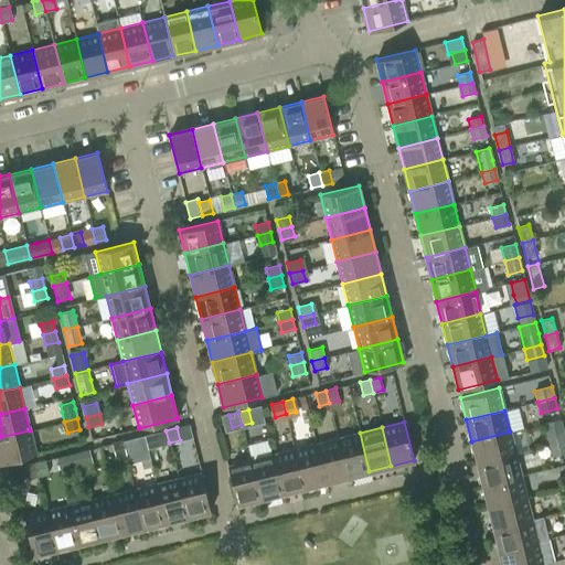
[(30,430),(0,437),(0,461),(36,454),(30,430)]
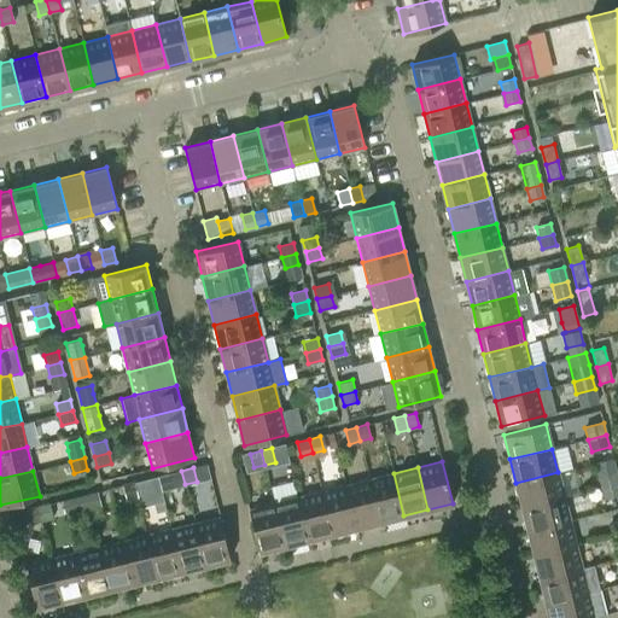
[(181,471),(170,473),(174,488),(185,484),(181,471)]
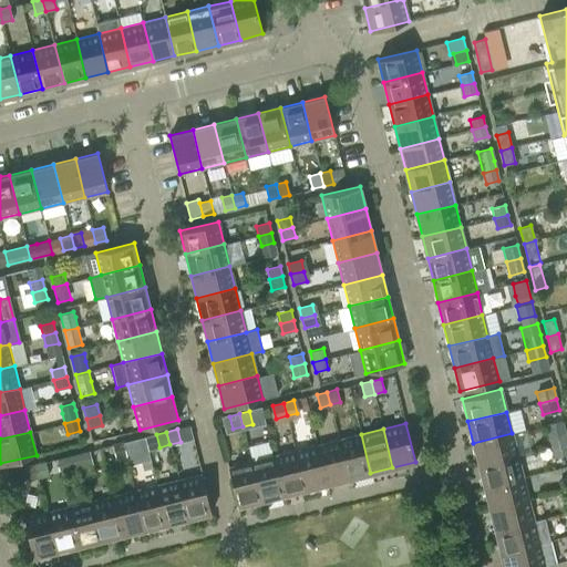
[(512,433),(473,443),(478,465),(517,455),(512,433)]
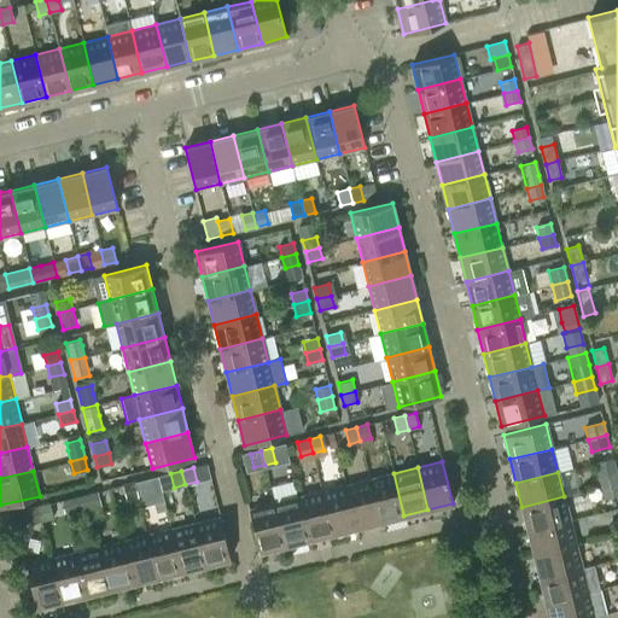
[(612,472),(599,476),(601,487),(616,484),(612,472)]
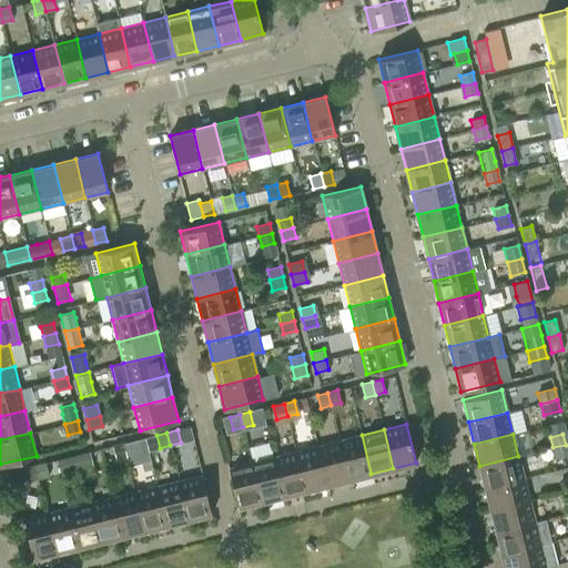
[(371,474),(362,435),(340,440),(350,479),(371,474)]
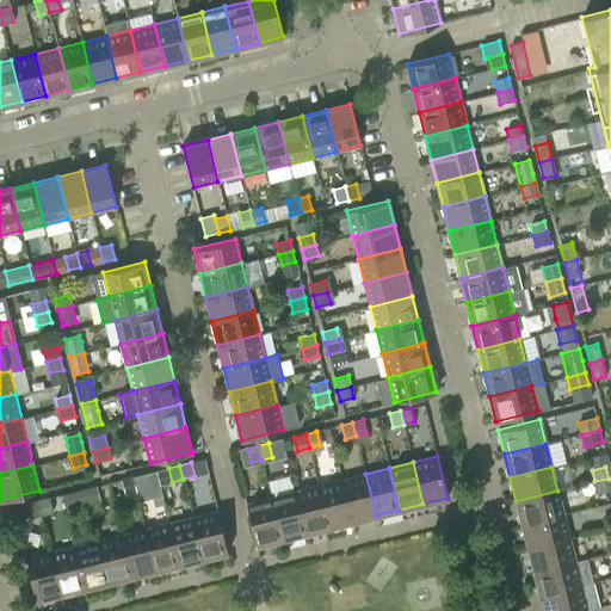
[(143,474),(133,477),(136,491),(147,488),(143,474)]
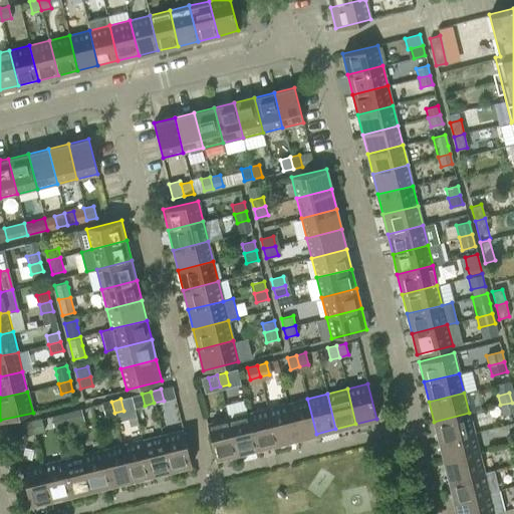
[(307,399),(287,404),(296,439),(316,434),(307,399)]
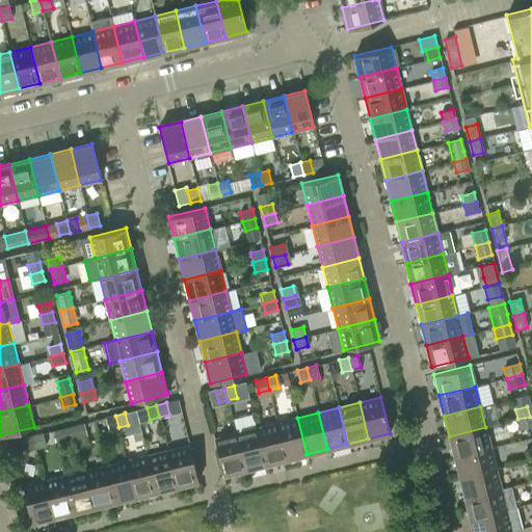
[(115,416),(106,418),(109,430),(118,427),(115,416)]
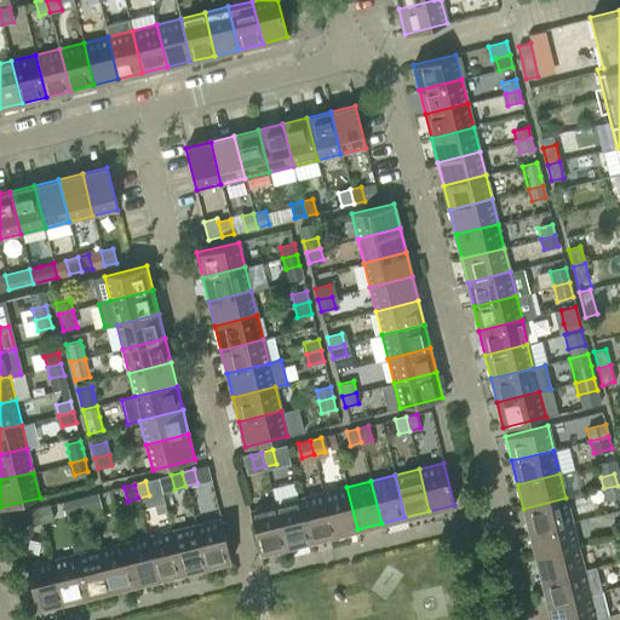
[(619,495),(618,486),(603,488),(606,500),(619,495)]
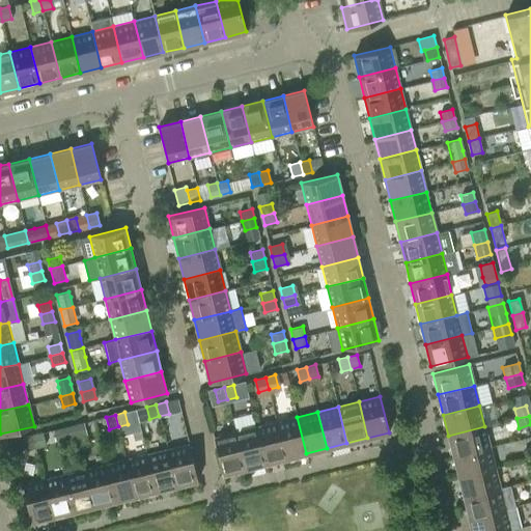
[(297,417),(276,422),(285,458),(306,453),(297,417)]
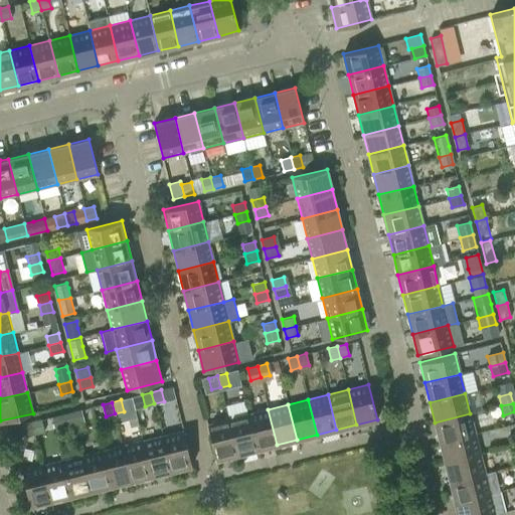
[(81,409),(71,411),(74,423),(83,421),(81,409)]
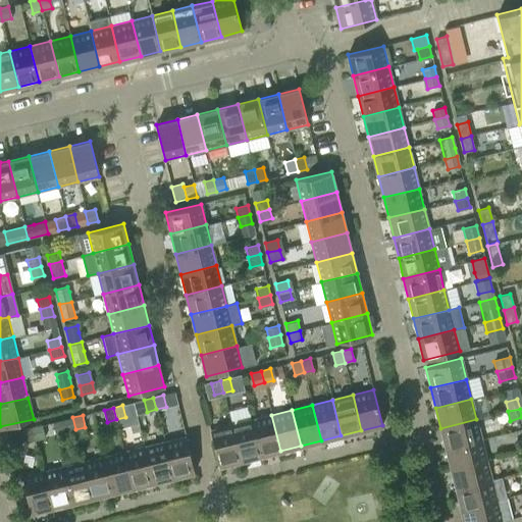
[(271,415),(252,420),(260,456),(280,451),(271,415)]
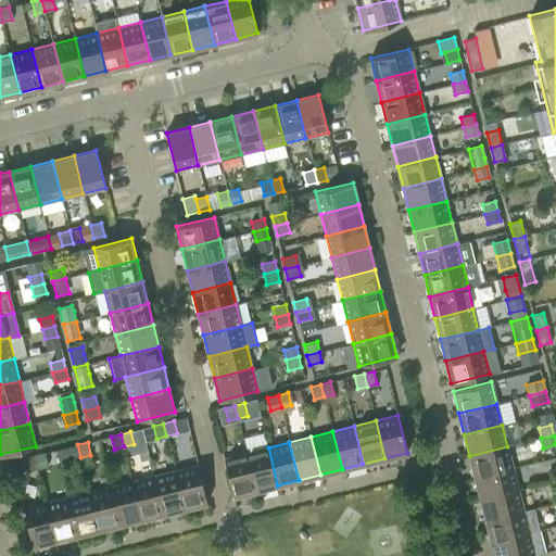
[(77,444),(67,447),(71,459),(80,457),(77,444)]
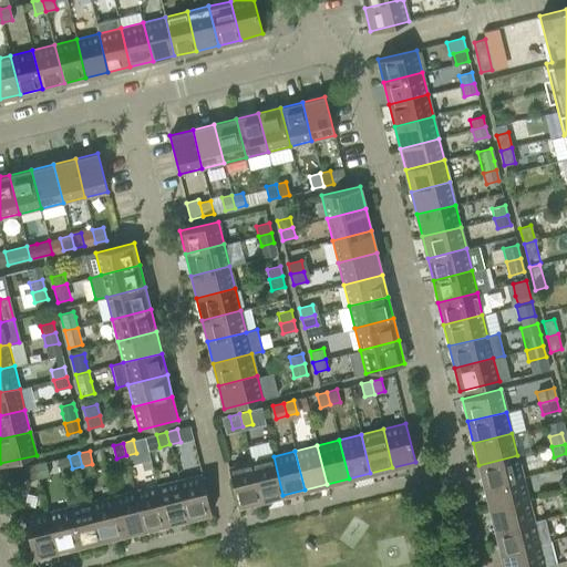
[(523,477),(517,455),(478,465),(484,487),(523,477)]
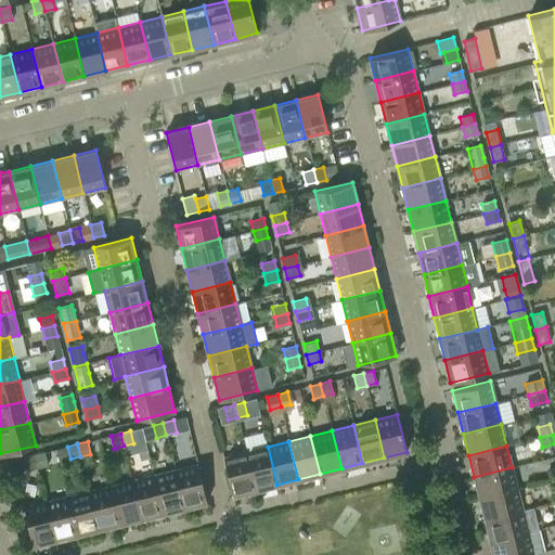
[(276,485),(268,447),(246,451),(256,490),(276,485)]
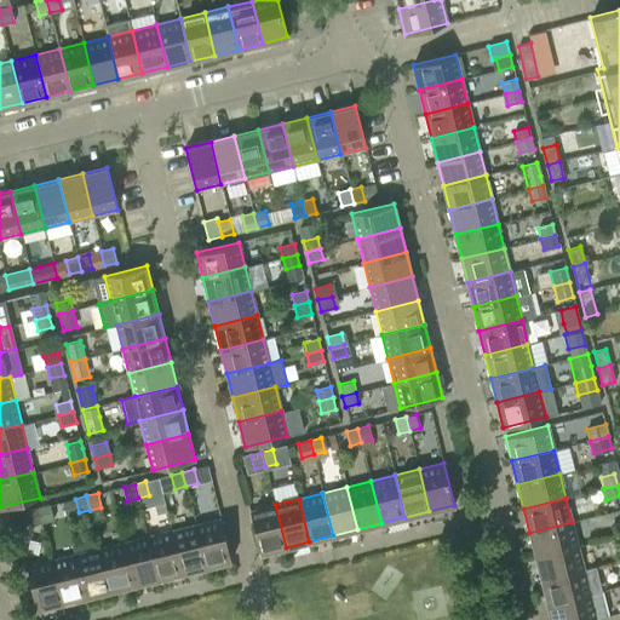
[(275,504),(250,511),(260,554),(286,547),(275,504)]
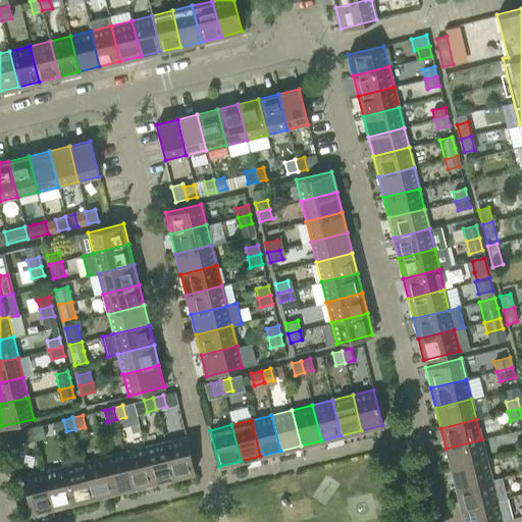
[(42,425),(32,427),(35,439),(45,437),(42,425)]
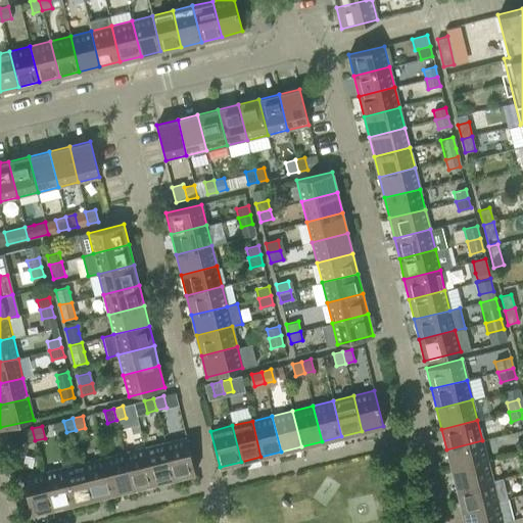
[(32,428),(22,431),(26,442),(35,440),(32,428)]
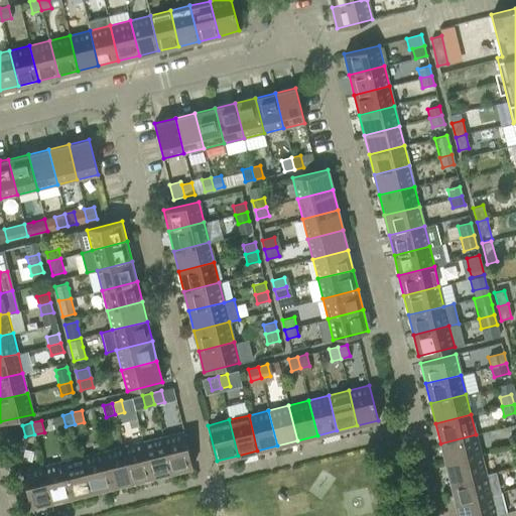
[(183,431),(162,436),(171,472),(192,467),(183,431)]
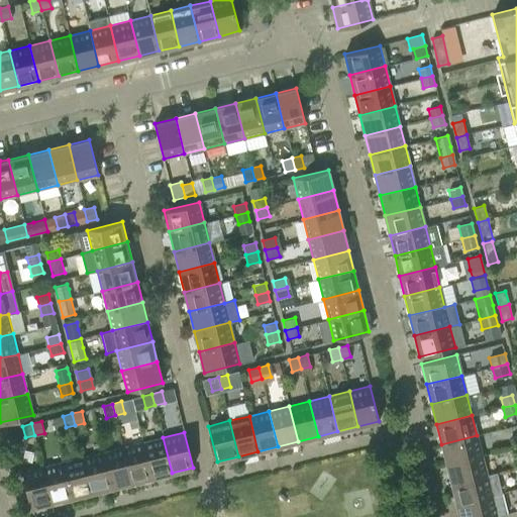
[(477,435),(441,444),(446,464),(482,455),(477,435)]
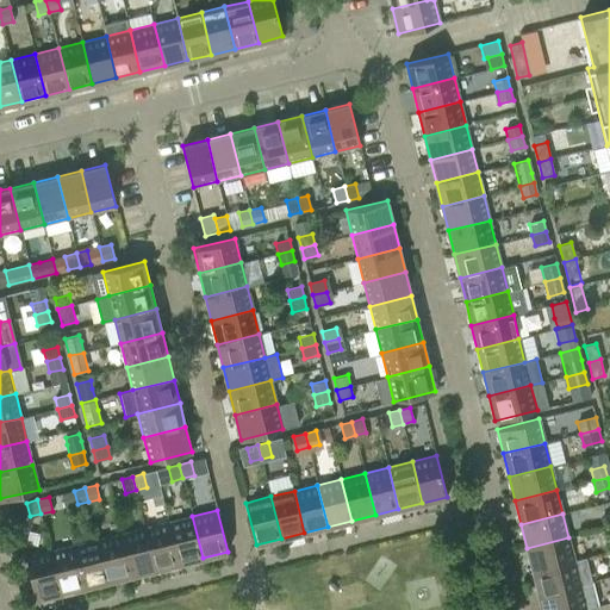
[(203,558),(192,516),(168,522),(179,564),(203,558)]
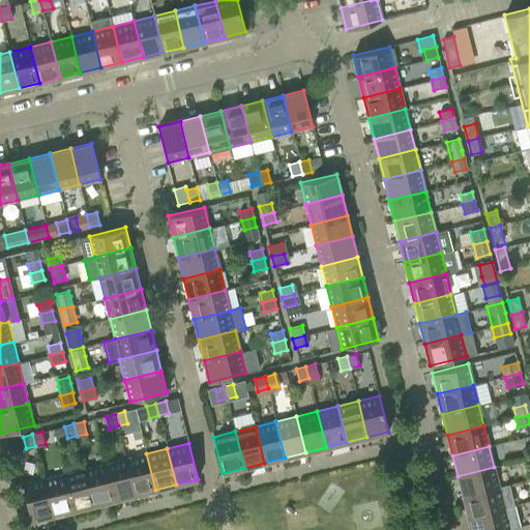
[(146,453),(126,459),(135,495),(155,490),(146,453)]
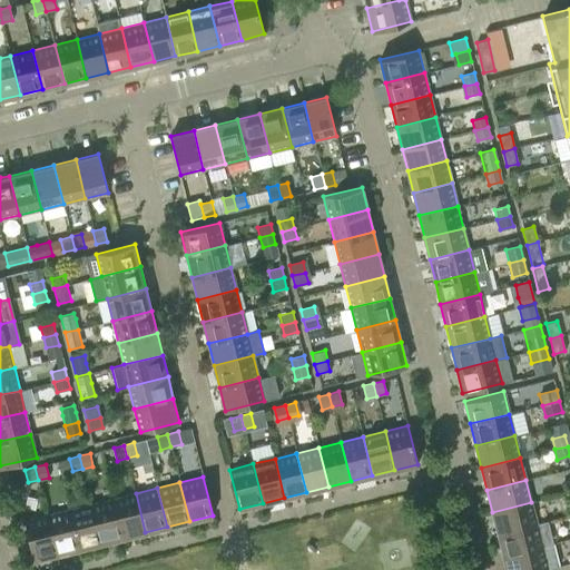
[(145,532),(136,493),(114,499),(124,538),(145,532)]
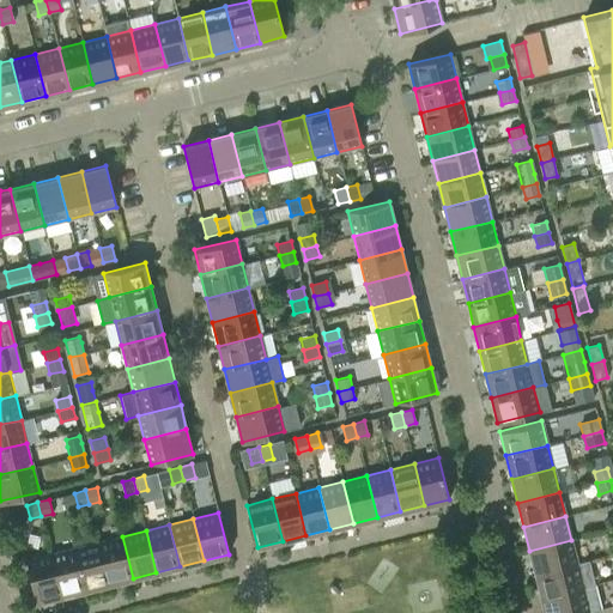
[(133,578),(122,536),(98,542),(109,584),(133,578)]
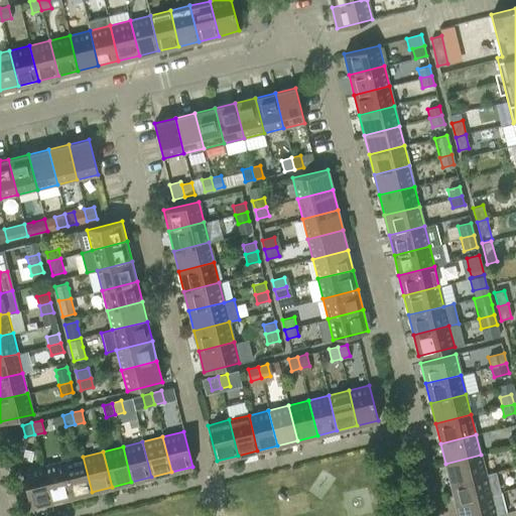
[(481,455),(445,464),(450,483),(486,474),(481,455)]
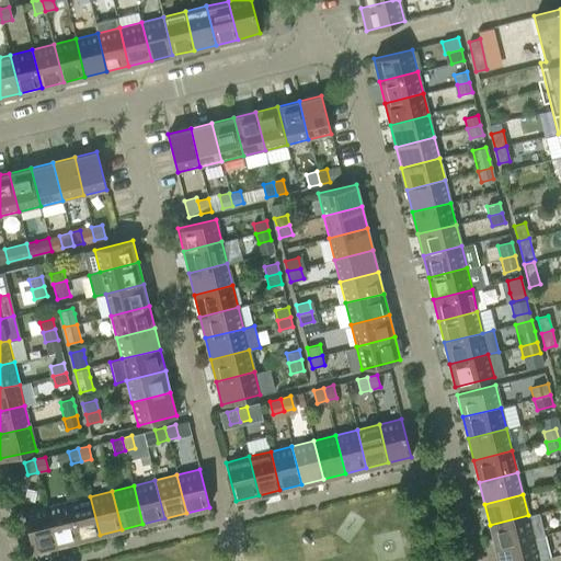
[(100,535),(90,496),(68,501),(78,539),(100,535)]
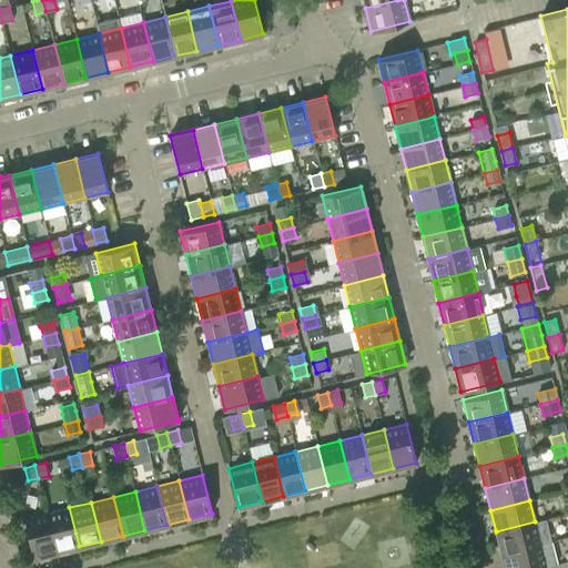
[(69,507),(47,513),(57,551),(79,546),(69,507)]
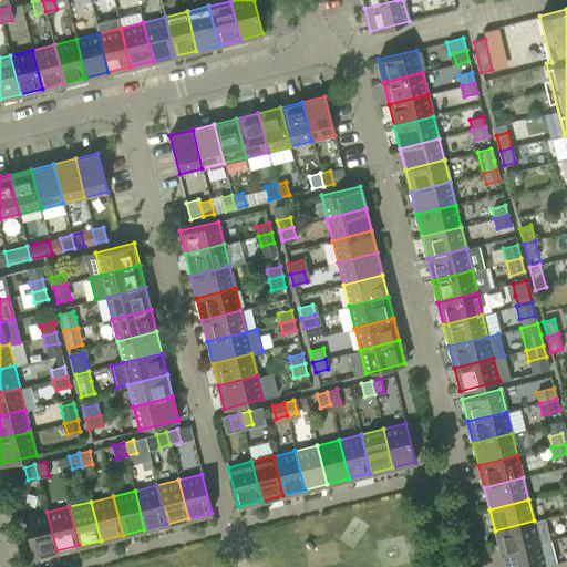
[(57,550),(47,512),(24,518),(34,557),(57,550)]
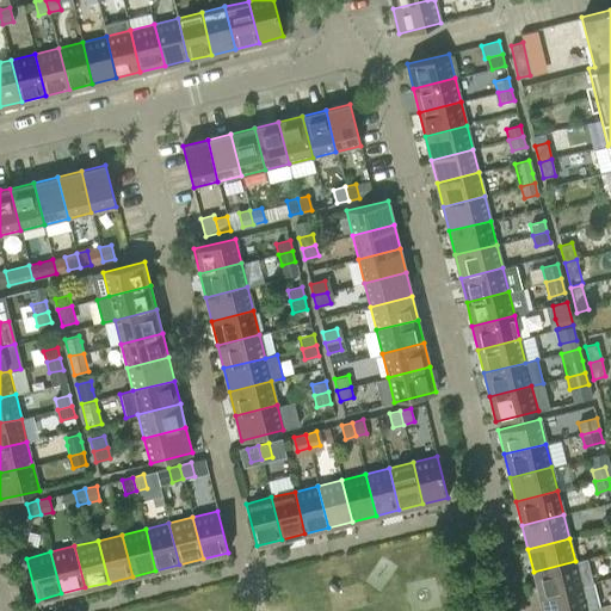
[(587,559),(575,561),(534,572),(539,596),(593,582),(587,559)]
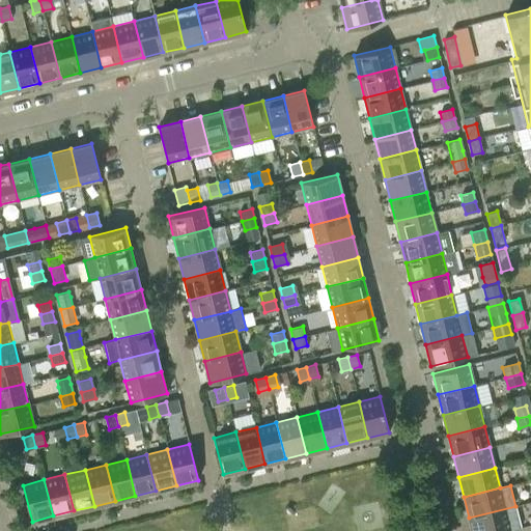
[(515,506),(469,518),(472,530),(505,530),(521,527),(515,506)]
